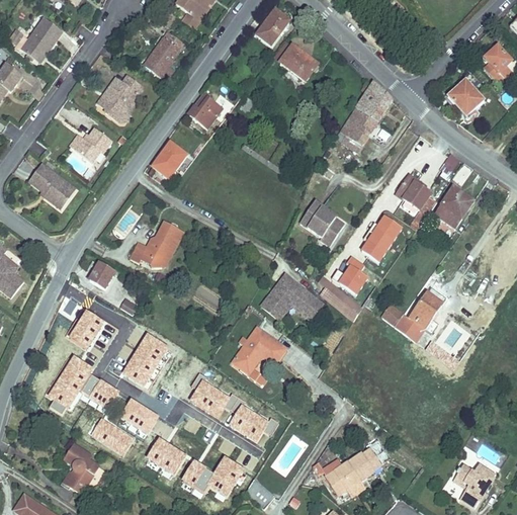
[(178,0),(175,4),(187,12),(199,21),(213,0),(178,0)]
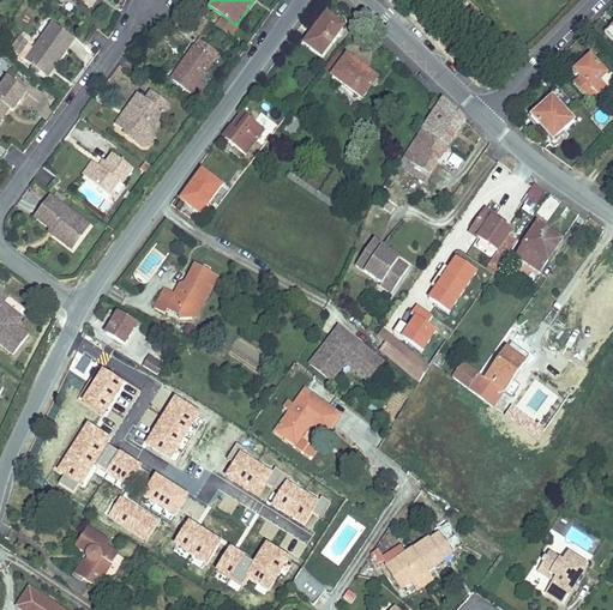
[(320,53),(343,24),(325,11),(312,28),(314,30),(305,41),(320,53)]
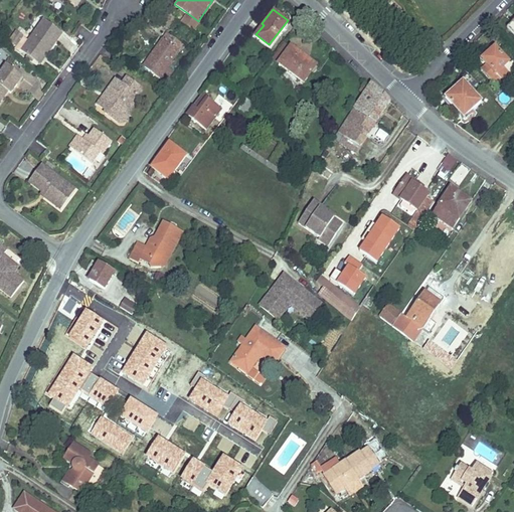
[(159,21),(166,27),(174,16),(167,11),(159,21)]
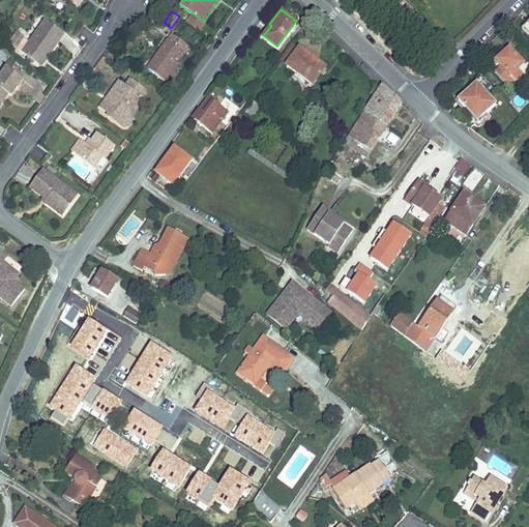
[(186,21),(198,29),(204,22),(192,12),(186,21)]
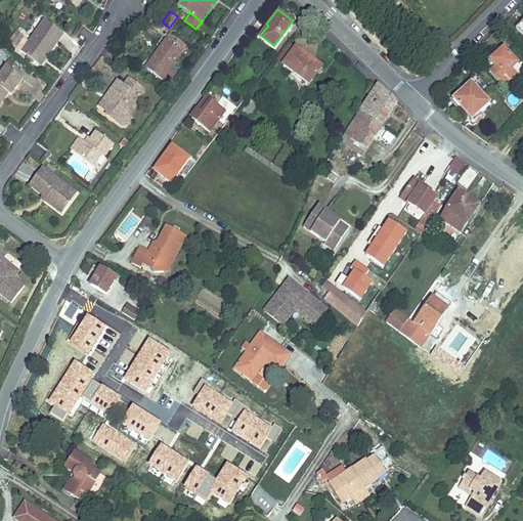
[(22,50),(37,61),(49,45),(51,47),(62,32),(44,18),(29,40),(23,35),(16,30),(9,40),(15,45),(16,46),(14,47),(20,52),(22,50)]
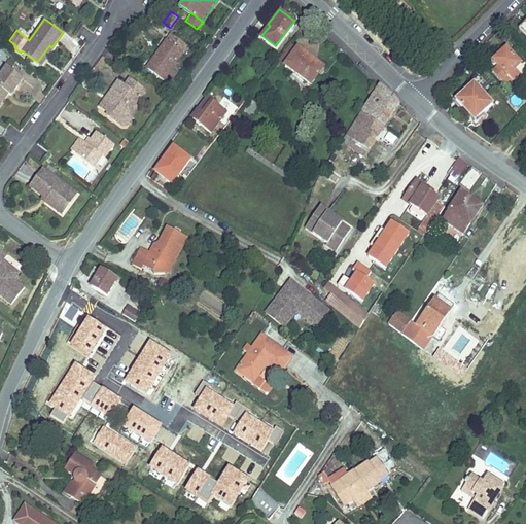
[(261,35),(270,26),(268,24),(260,34),(261,35)]
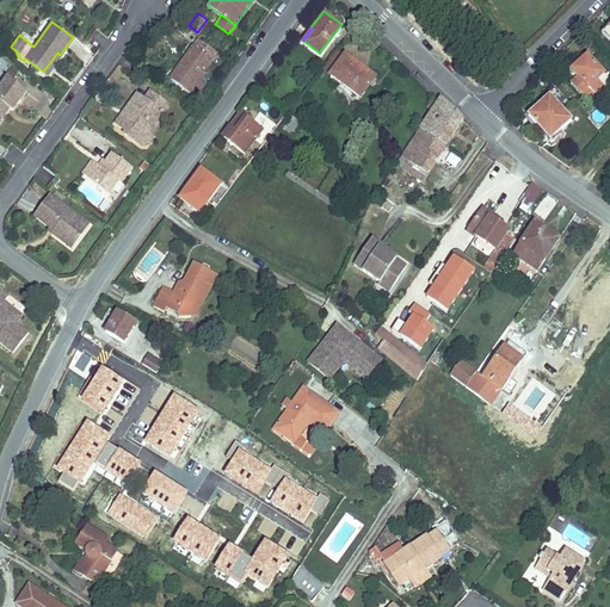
[(170,75),(189,90),(217,50),(198,36),(170,75)]
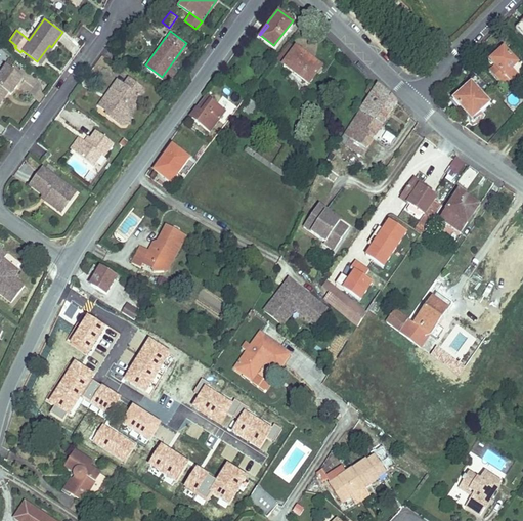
[(282,62),(295,46),(289,42),(276,57),(282,62)]
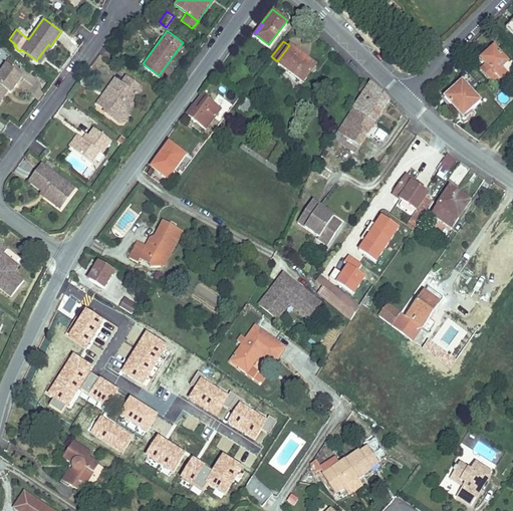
[(36,60),(39,62),(50,46),(48,44),(36,60)]
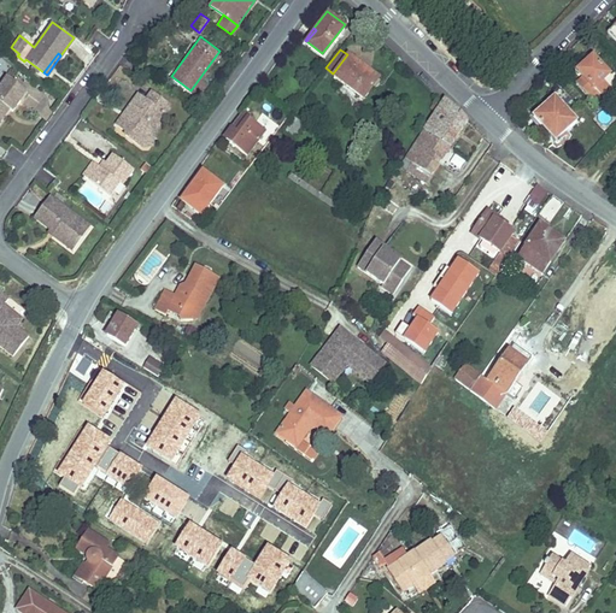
[(610,84),(603,77),(609,71),(592,53),(576,69),(582,74),(576,80),(593,96),(599,90),(602,93),(610,84)]
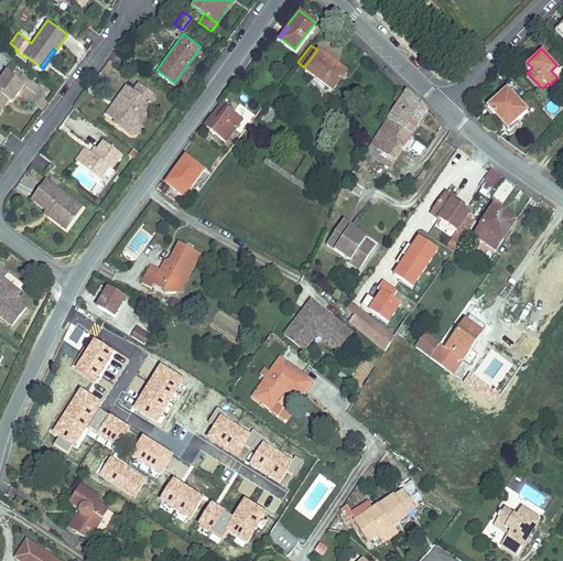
[(345,69),(317,50),(304,67),(332,87),(345,69)]
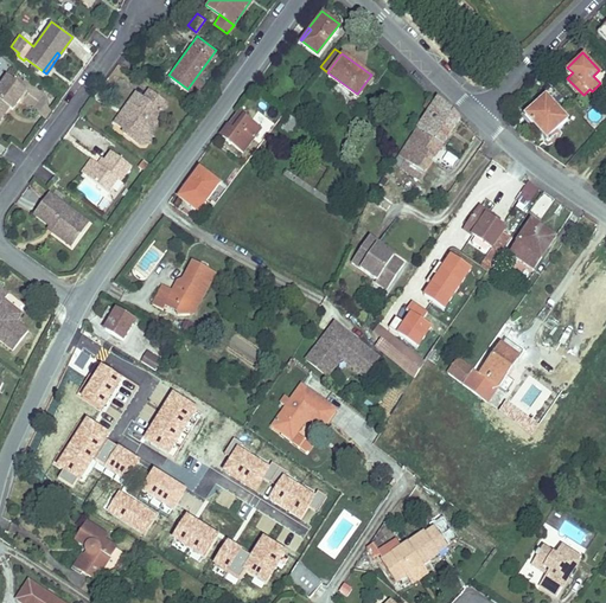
[(7,74),(0,83),(0,116),(4,113),(2,108),(6,103),(8,106),(12,108),(26,88),(7,74)]
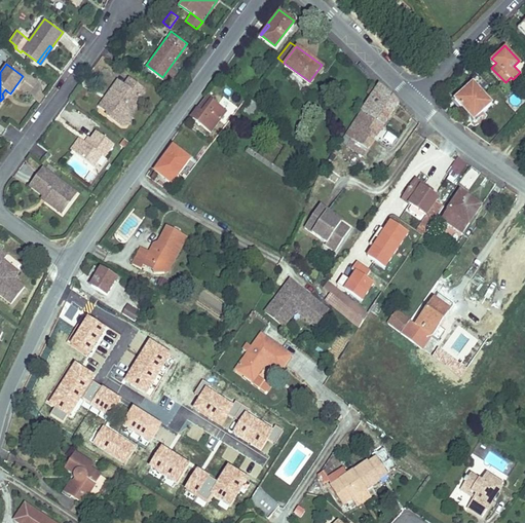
[(129,112),(136,105),(134,103),(144,88),(128,77),(123,84),(117,79),(106,95),(108,96),(107,98),(105,97),(99,104),(108,110),(106,112),(121,123),(129,112)]
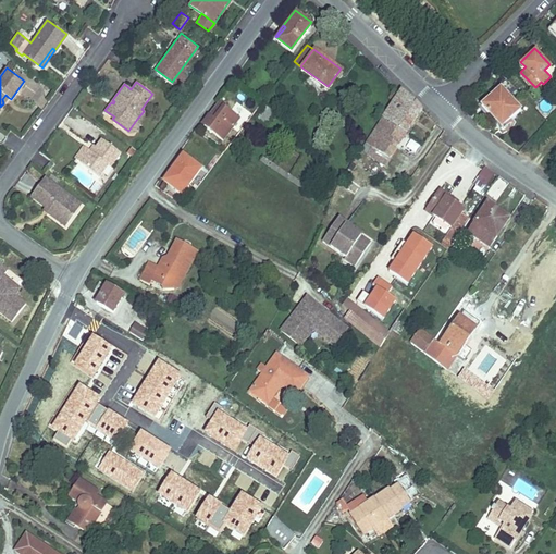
[(520,107),(501,86),(481,103),(487,110),(491,108),(504,122),(520,107)]
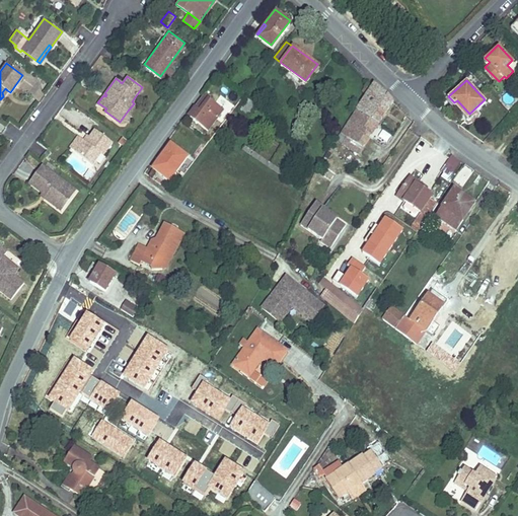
[(378,122),(393,99),(374,81),(356,107),(349,120),(369,133),(378,122)]
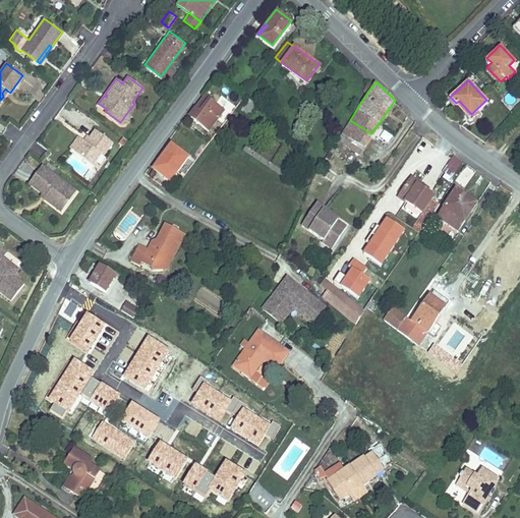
[(223,109),(229,102),(220,95),(215,102),(223,109)]
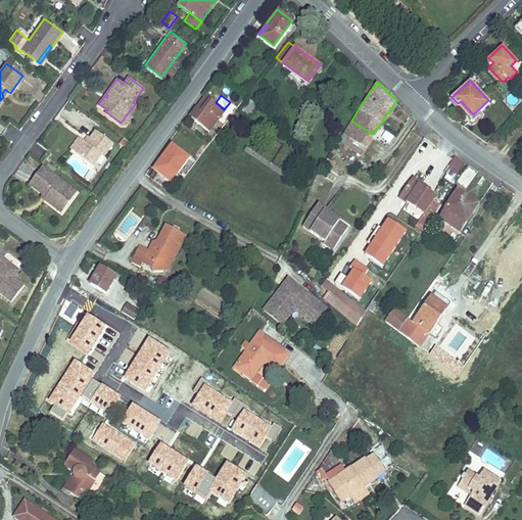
[(200,109),(209,97),(207,96),(198,107),(200,109)]
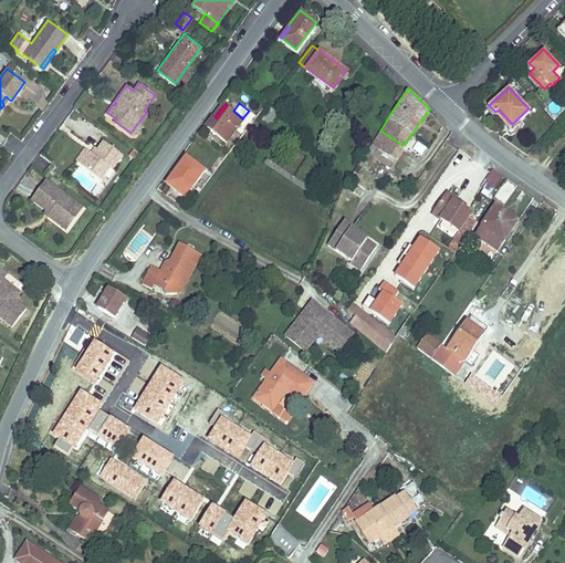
[(226,141),(243,118),(242,118),(233,111),(227,105),(217,118),(215,116),(207,126),(226,141)]
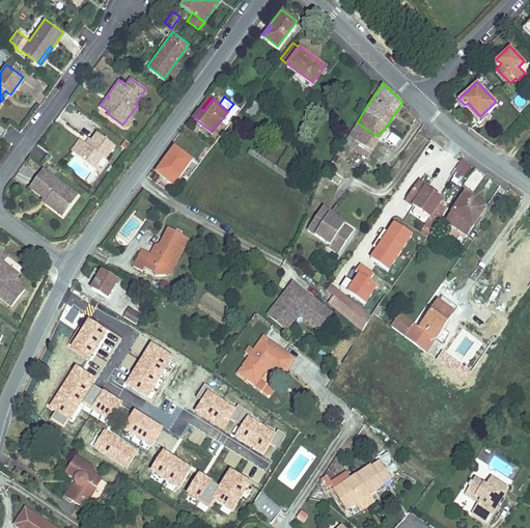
[(260,105),(251,99),(244,109),(253,116),(260,105)]
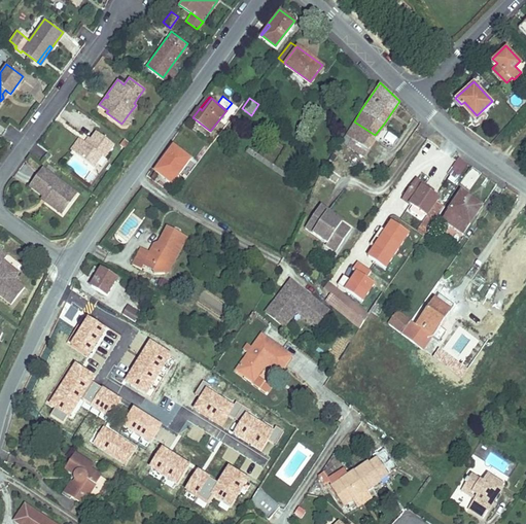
[(477,115),(464,102),(461,104),(474,118),(477,115)]
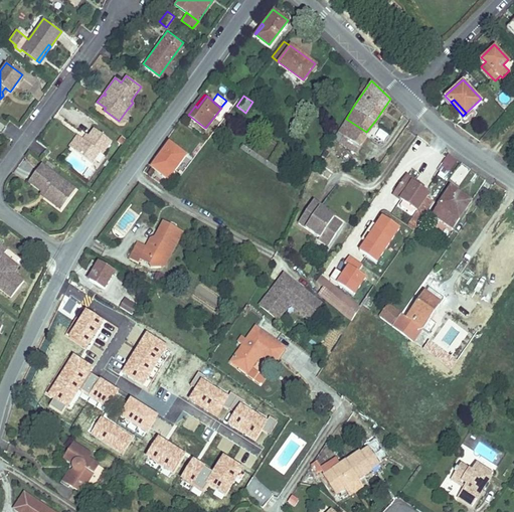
[(120,122),(128,119),(129,111),(127,110),(119,121),(120,122)]
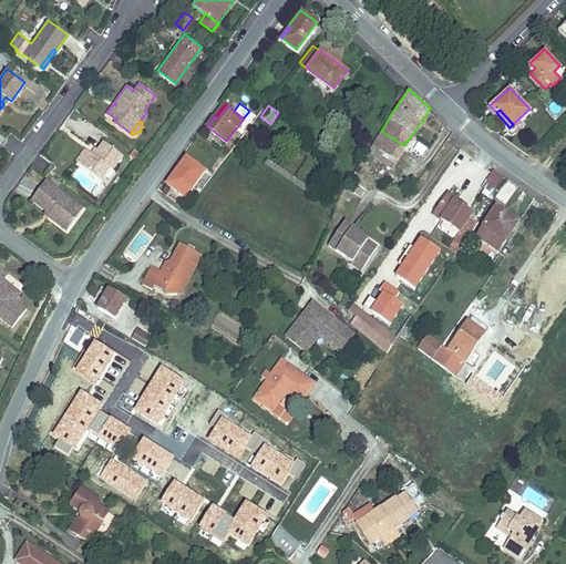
[(395,159),(403,145),(381,131),(372,143),(378,147),(378,146),(395,159)]
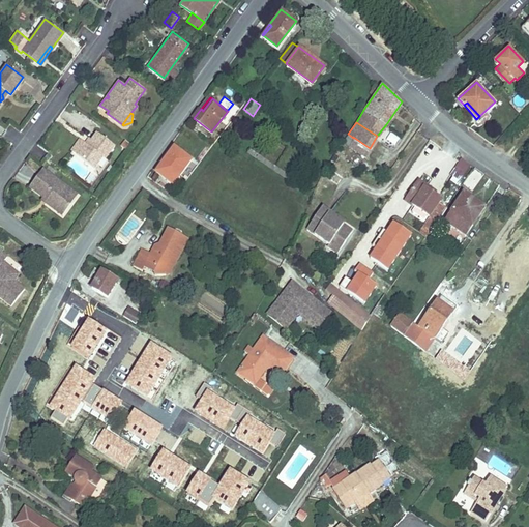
[(85,142),(76,153),(94,167),(103,155),(105,157),(114,144),(96,130),(91,138),(87,143),(85,142)]
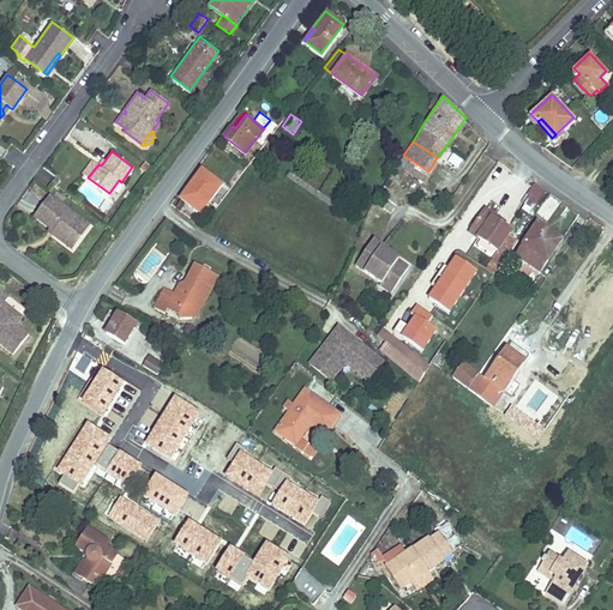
[(428,171),(409,158),(409,159),(404,167),(422,180),(428,171)]
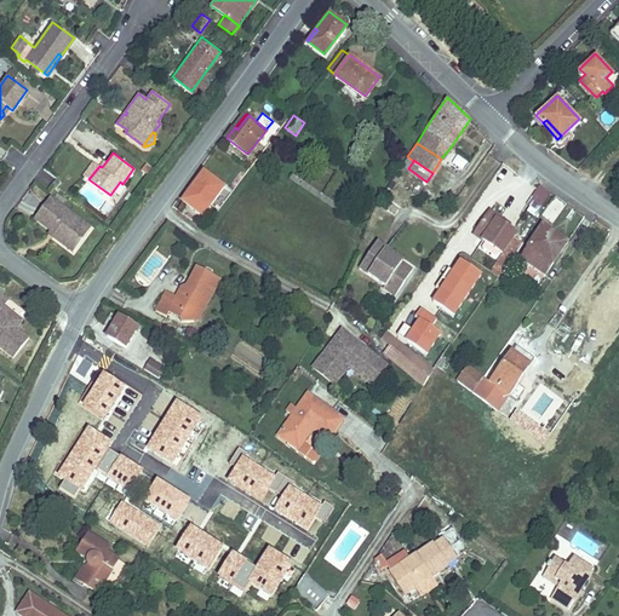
[(93,161),(82,174),(89,179),(99,166),(93,161)]
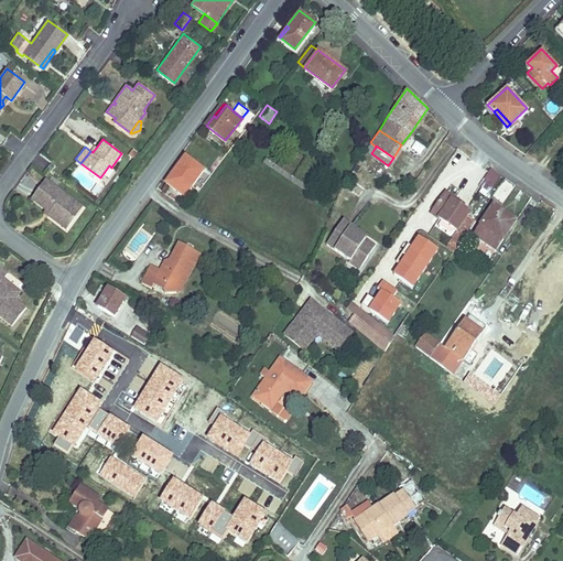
[(180,169),(187,158),(185,154),(176,166),(180,169)]
